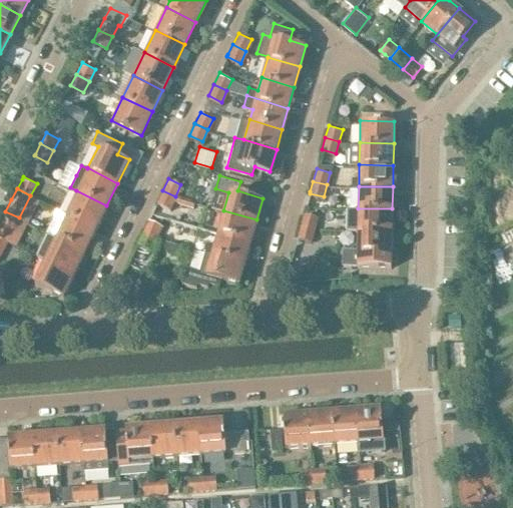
[(66,212),(59,209),(95,228),(106,205),(76,190),(66,212)]
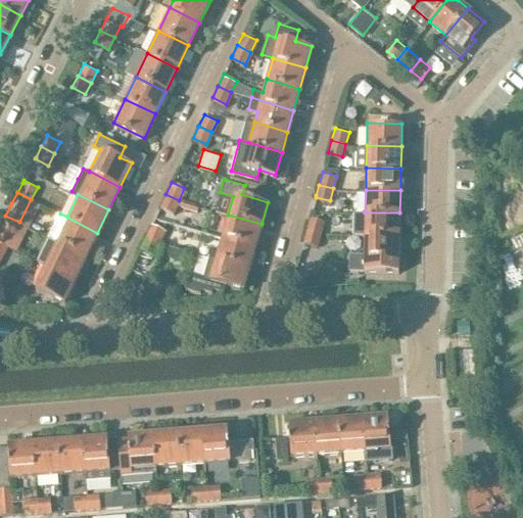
[(165,194),(160,205),(159,205),(173,212),(179,200),(165,194)]
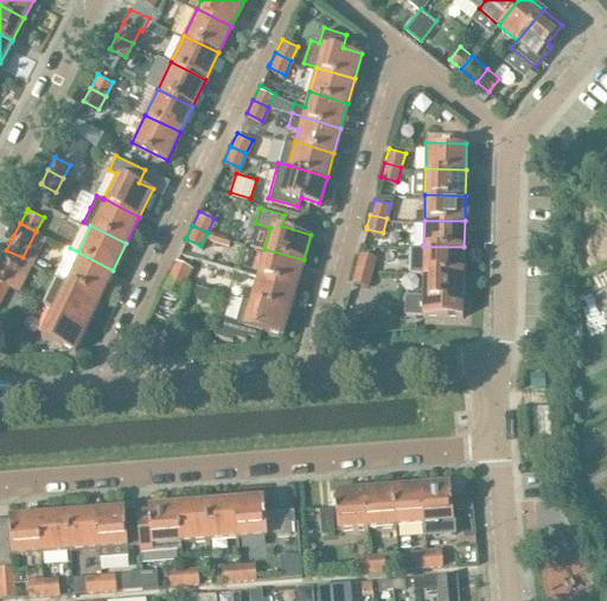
[(423,247),(423,272),(464,273),(464,247),(423,247)]
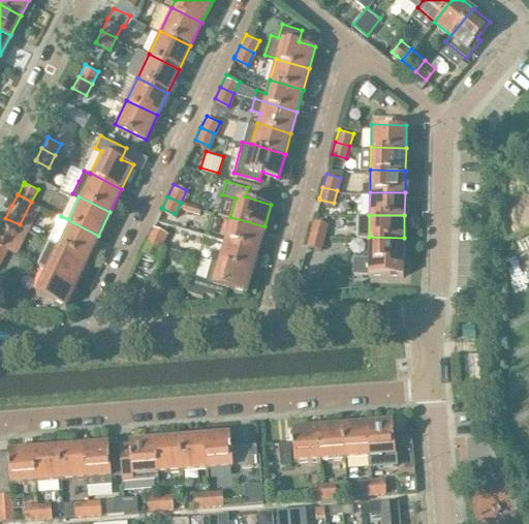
[(62,232),(56,244),(87,259),(98,236),(61,216),(55,227),(62,232)]
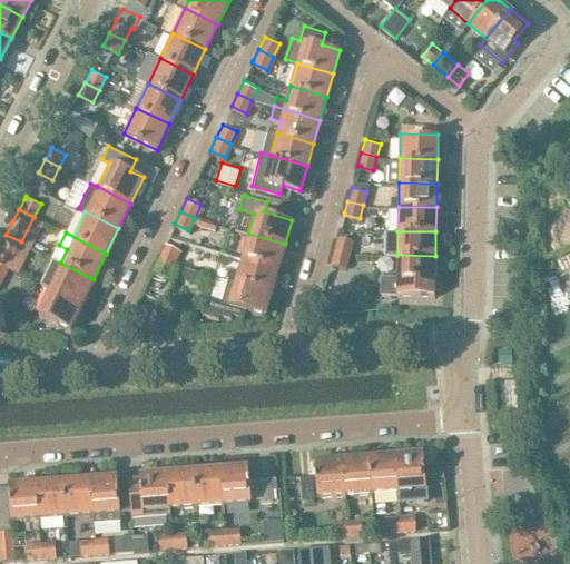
[(248,234),(242,256),(278,267),(285,244),(248,234)]
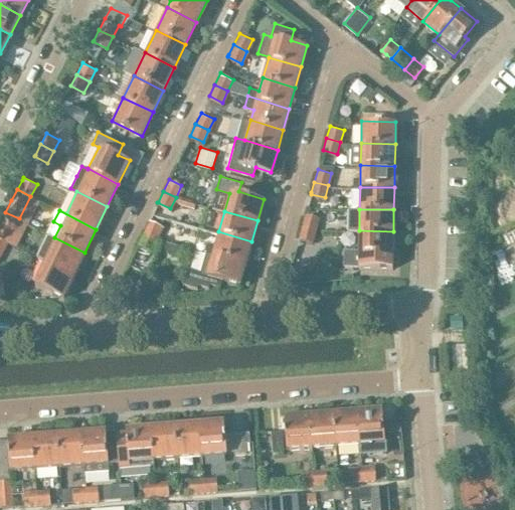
[(0,221),(0,236),(7,241),(16,245),(27,223),(19,218),(5,212),(0,221)]
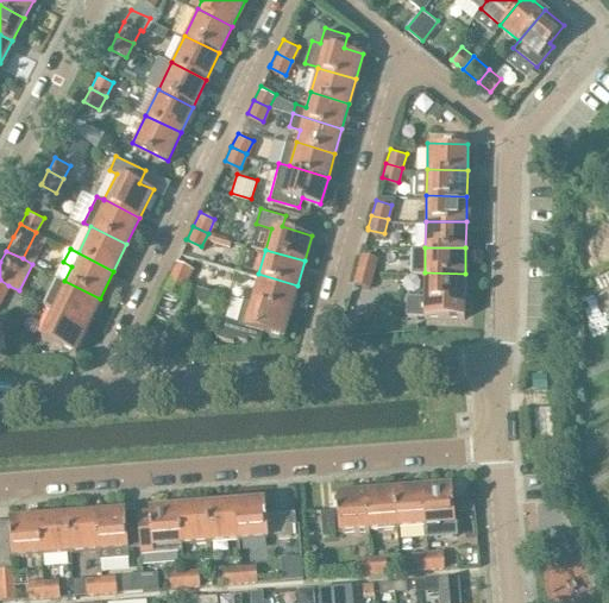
[(362,251),(357,264),(374,270),(377,256),(362,251)]
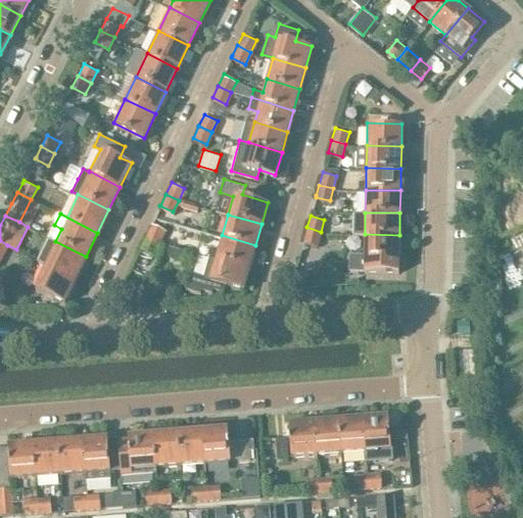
[(152,223),(146,234),(159,240),(163,232),(184,237),(187,225),(168,221),(164,229),(152,223)]
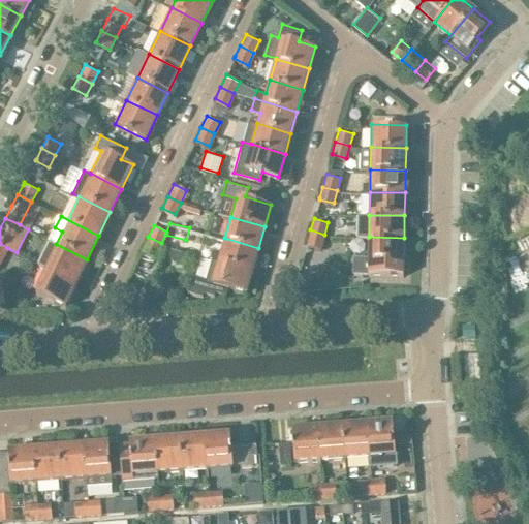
[(310,229),(307,240),(307,243),(320,247),(324,235),(310,229)]
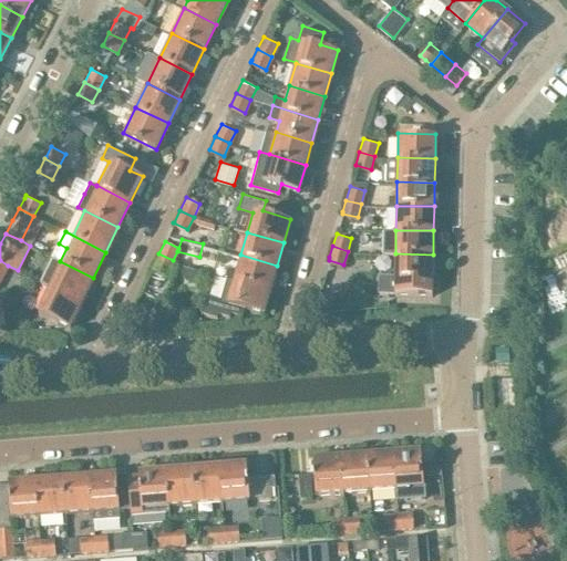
[(158,253),(153,265),(166,272),(173,260),(158,253)]
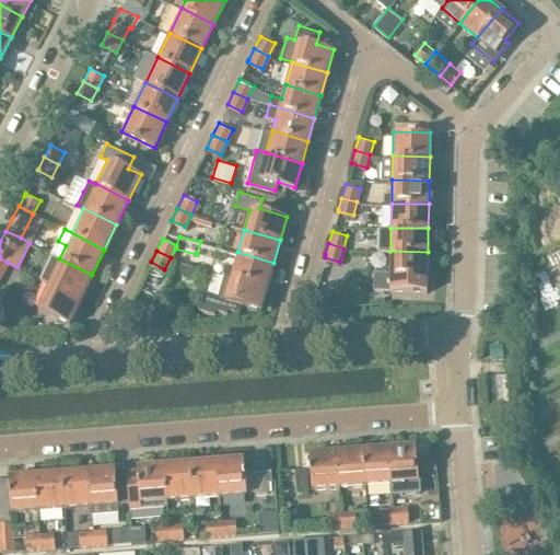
[(391,251),(389,280),(408,280),(408,275),(427,275),(428,252),(391,251)]
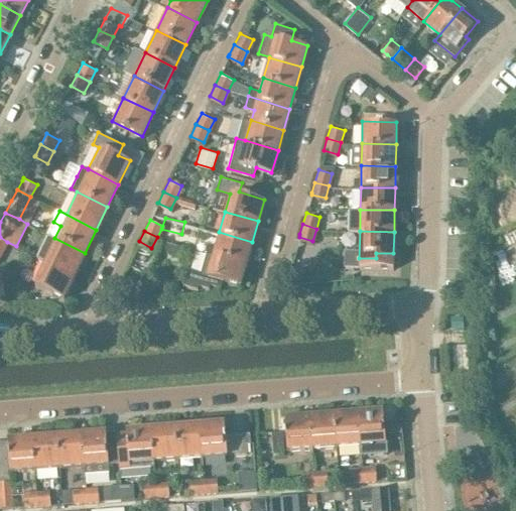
[(209,242),(207,251),(244,262),(246,263),(252,242),(219,232),(216,244),(209,242)]
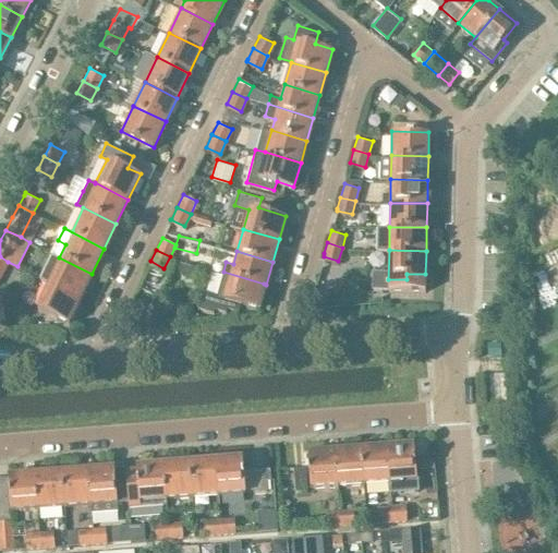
[(39,277),(48,281),(81,298),(92,274),(59,257),(51,253),(39,277)]
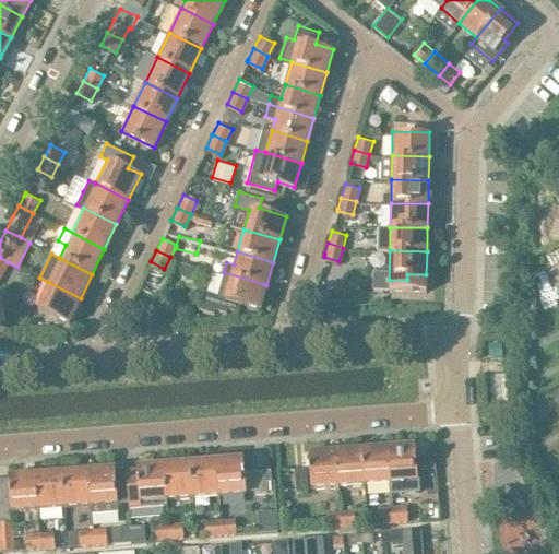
[(235,309),(237,302),(260,308),(266,285),(264,284),(224,272),(217,295),(203,291),(198,307),(214,311),(215,307),(227,311),(228,307),(235,309)]
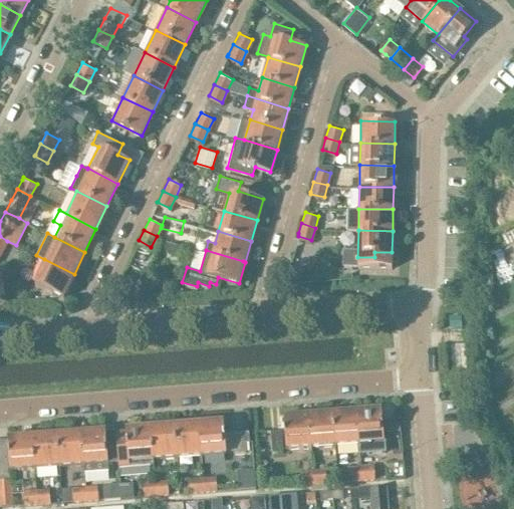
[(44,259),(33,281),(63,296),(74,274),(44,259)]
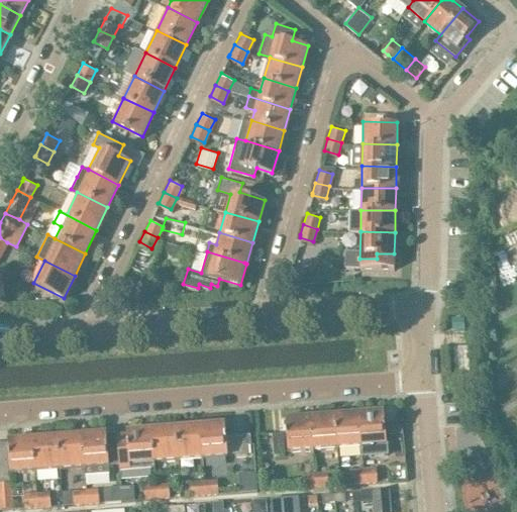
[(293,267),(290,277),(297,279),(300,269),(293,267)]
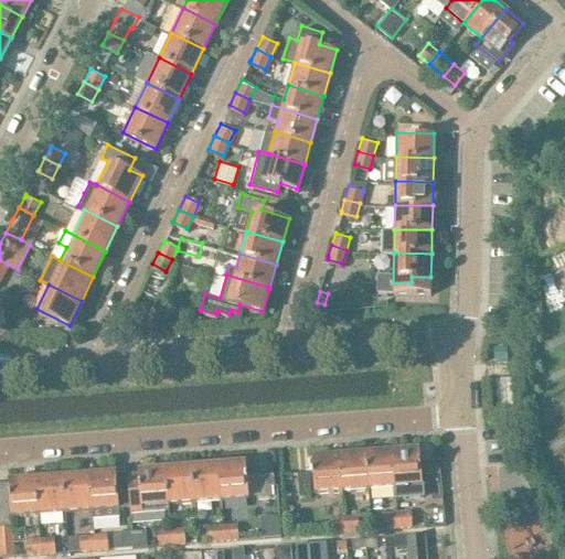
[(494,357),(507,356),(507,343),(493,344),(494,357)]
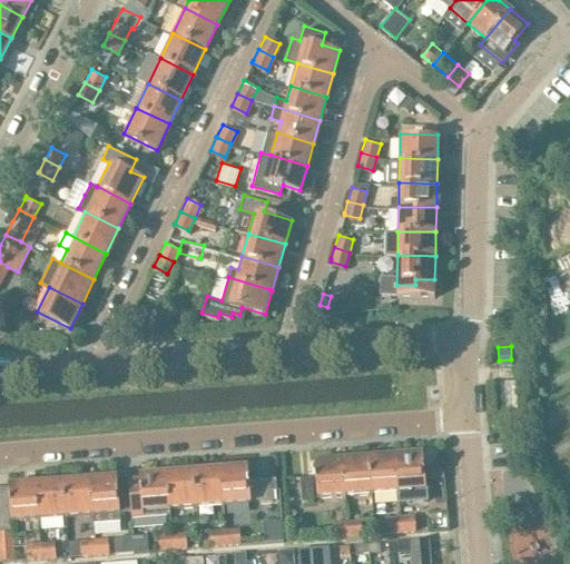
[(394,452),(397,490),(425,487),(423,449),(394,452)]
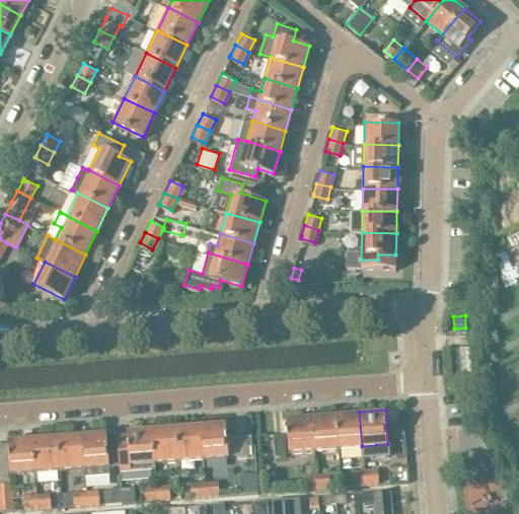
[(335,414),(338,448),(362,446),(359,412),(335,414)]
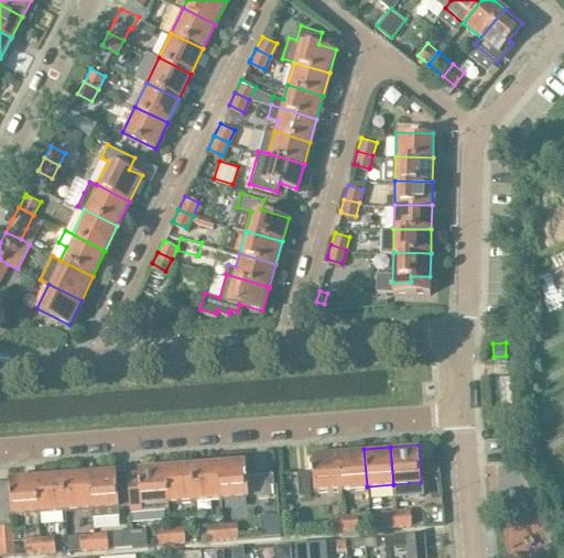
[(337,451),(340,489),(367,487),(364,449),(337,451)]
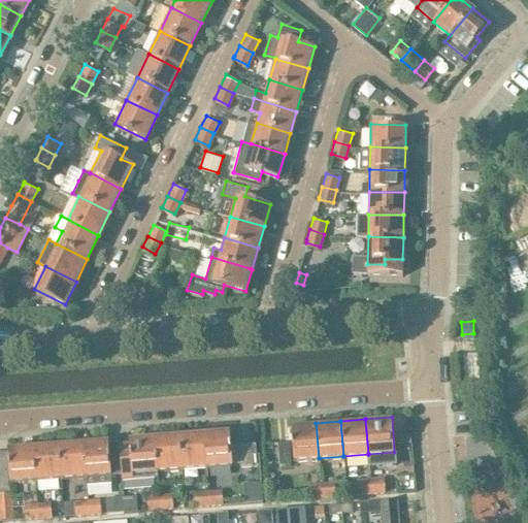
[(291,425),(293,460),(319,458),(316,423),(291,425)]
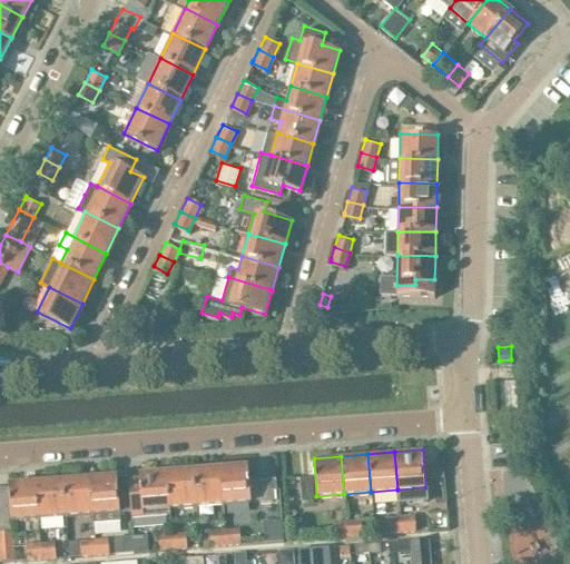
[(219,466),(223,503),(251,501),(251,497),(258,497),(258,498),(271,497),(269,486),(275,486),(274,473),(257,474),(257,477),(248,477),(247,464),(219,466)]
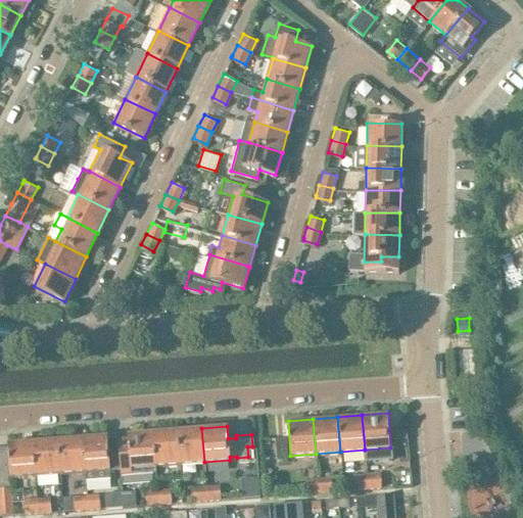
[(177,430),(180,464),(204,462),(201,428),(177,430)]
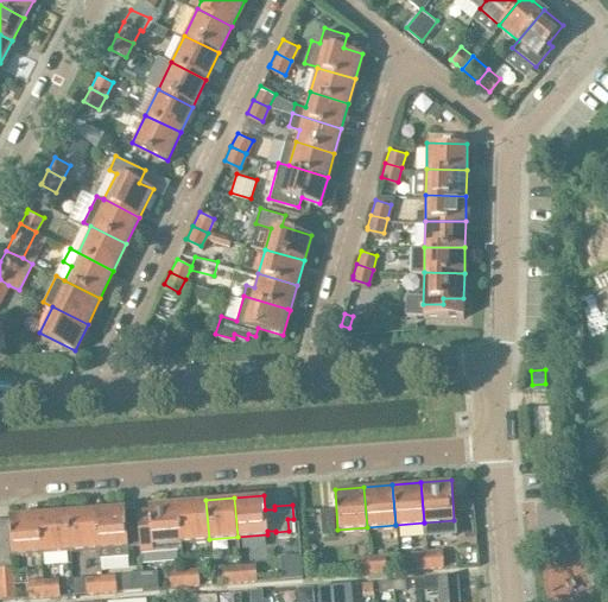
[(177,502),(181,542),(209,539),(206,500),(177,502)]
